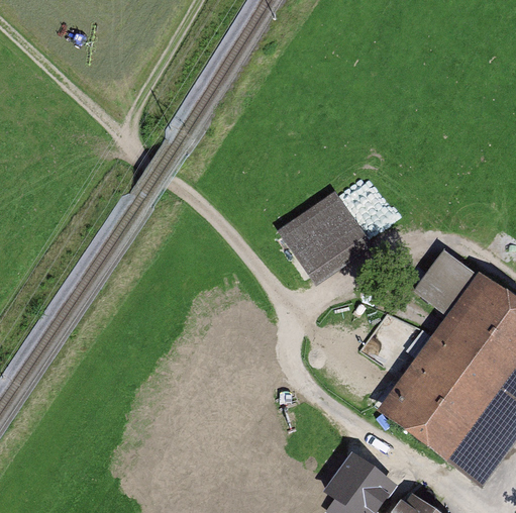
[(372,242),(331,187),(274,228),(313,283),(372,242)]
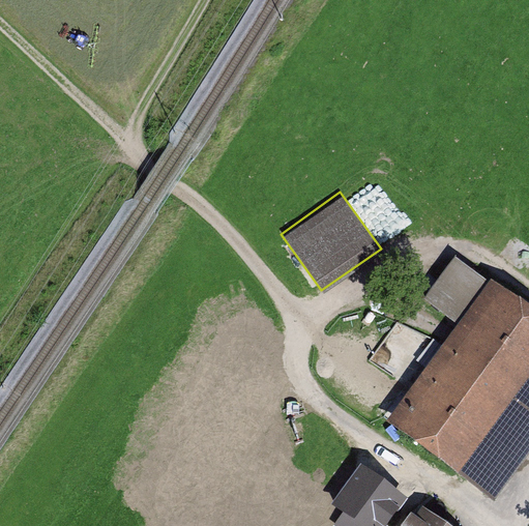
[(482,275),(456,256),(427,296),(452,316),(482,275)]
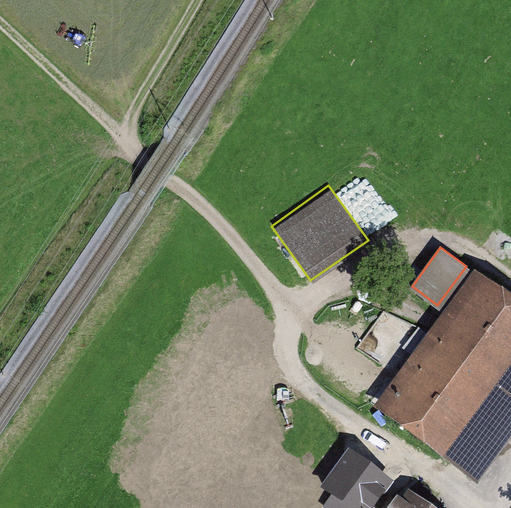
[(375,402),(477,478),(510,432),(510,298),(472,270),(375,402)]
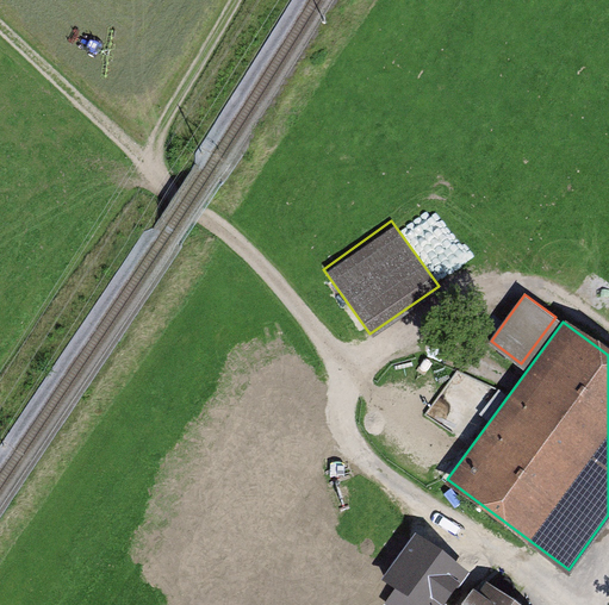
[(445,604),(471,569),(415,530),(383,575),(396,585),(384,600),(389,604),(445,604)]
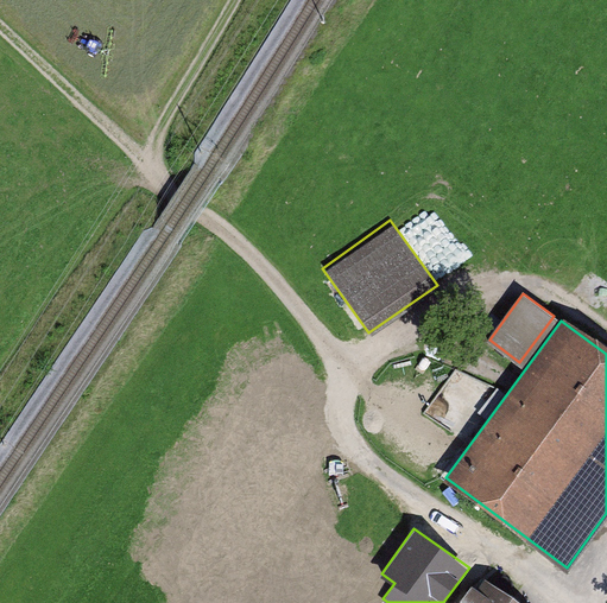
[(532,602),(482,570),(459,602),(532,602)]
